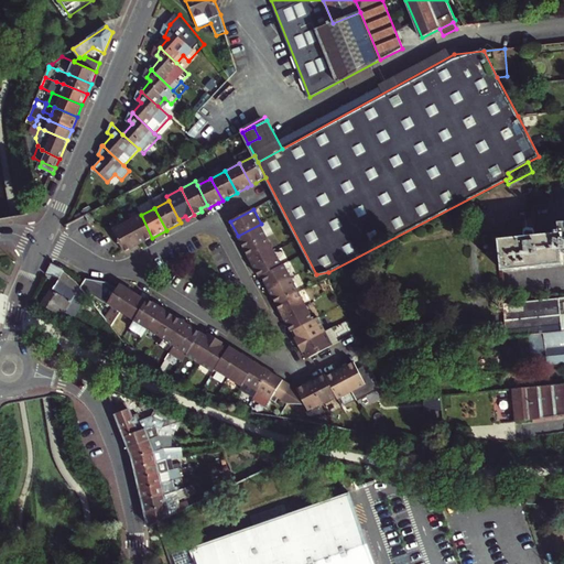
[(139,245),(152,238),(141,215),(127,223),(139,245)]
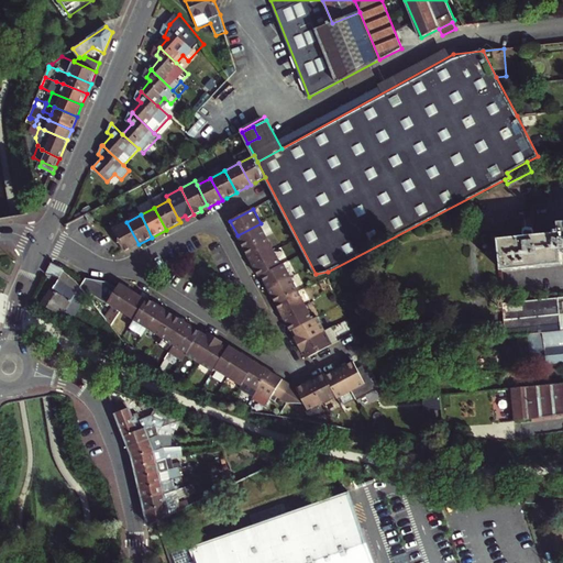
[(134,246),(139,244),(127,222),(111,230),(123,252),(134,246)]
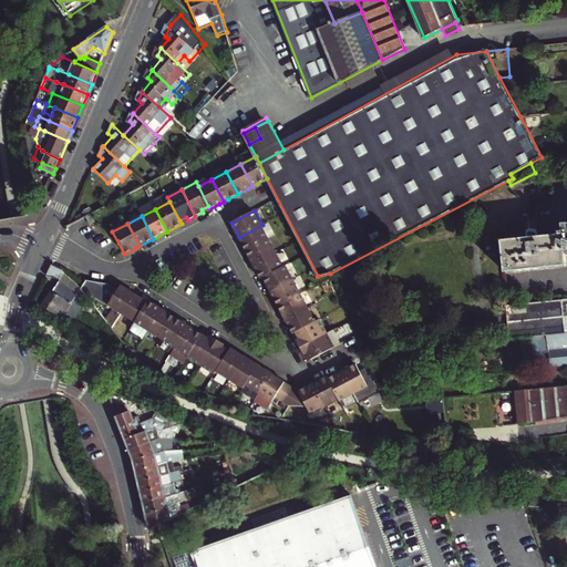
[(566,224),(566,225),(566,230),(562,232),(562,235),(540,237),(540,232),(533,229),(529,233),(531,238),(504,240),(507,272),(566,265),(566,224)]
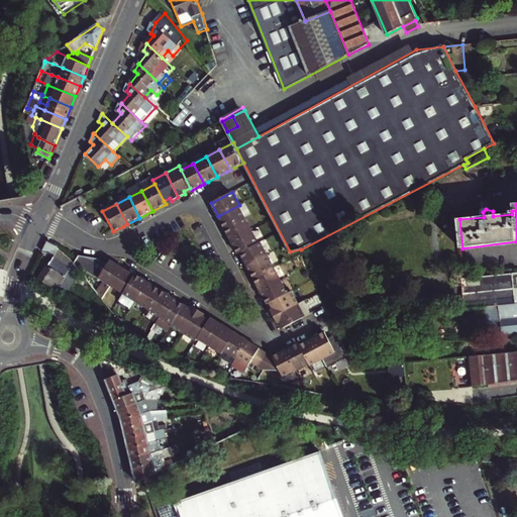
[(220,220),(224,228),(245,217),(239,205),(218,216),(220,220)]
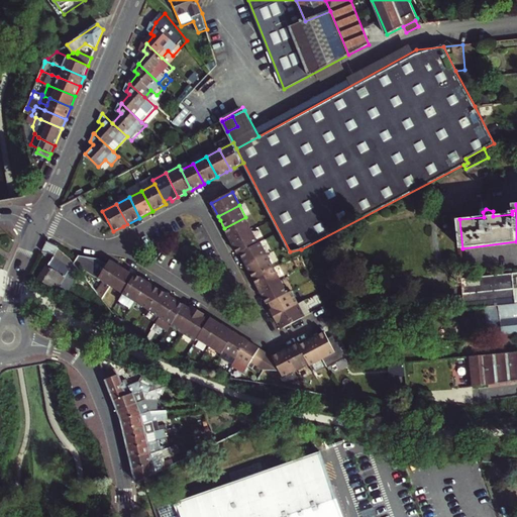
[(229,237),(231,241),(251,230),(245,217),(224,228),(229,237)]
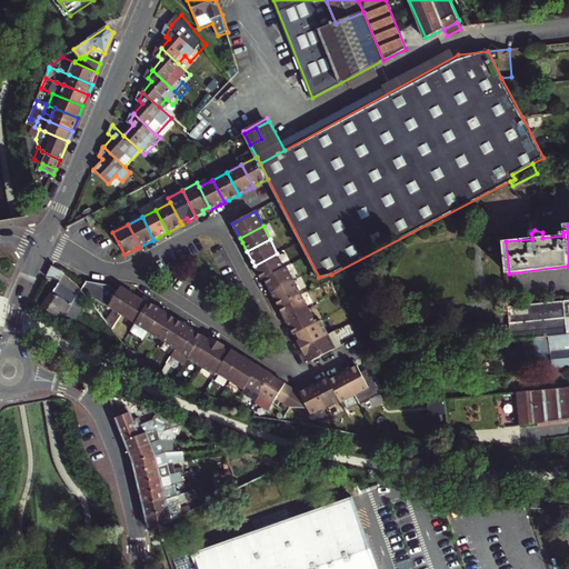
[(262,280),(265,279),(285,268),(277,253),(255,266),(257,270),(262,280)]
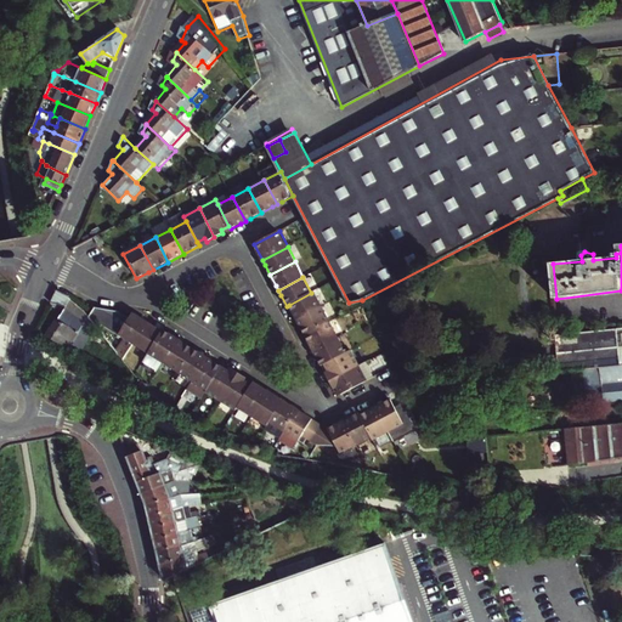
[(83,349),(97,324),(90,316),(85,310),(78,304),(69,298),(64,294),(63,293),(56,289),(51,301),(66,307),(58,321),(57,320),(47,335),(69,348),(73,341),(83,349)]
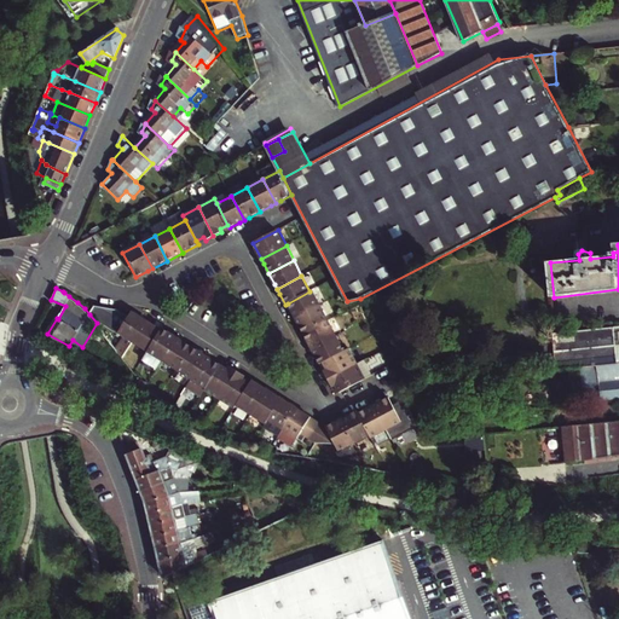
[(288,304),(296,318),(320,306),(312,290),(310,291),(288,304)]
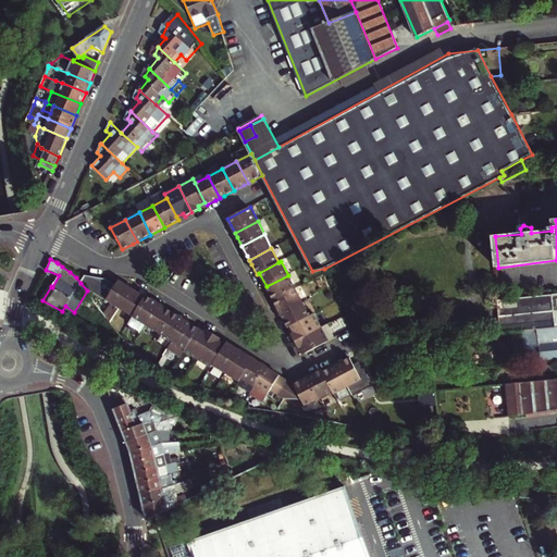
[(273,300),(296,288),(288,275),(267,286),(273,300)]
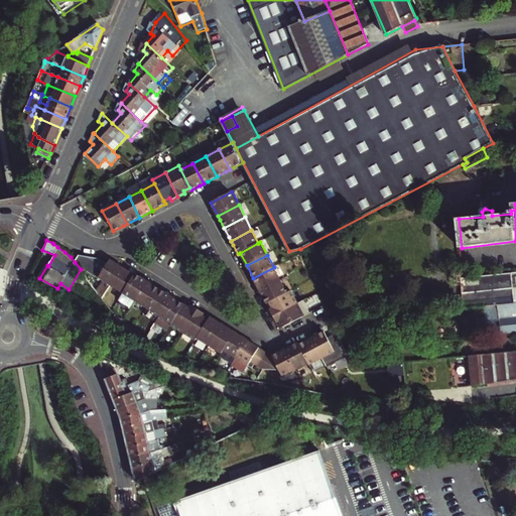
[(104,282),(110,286),(121,268),(110,261),(107,264),(97,258),(90,270),(89,272),(104,282)]
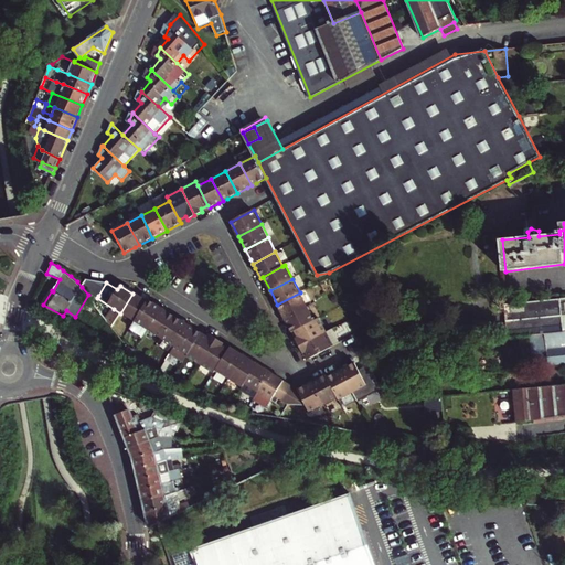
[(285,318),(307,307),(300,292),(277,305),(285,318)]
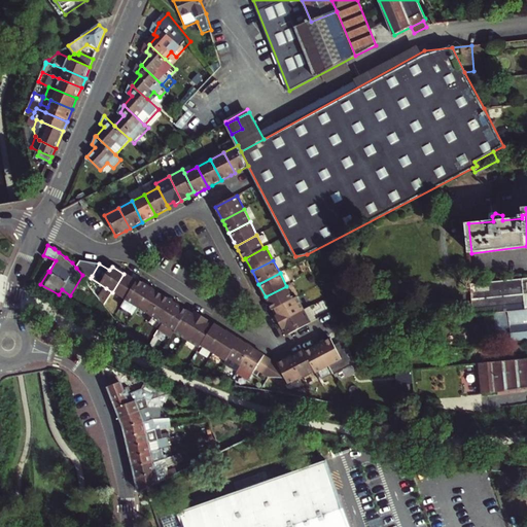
[(112,292),(125,300),(136,281),(124,274),(112,292)]
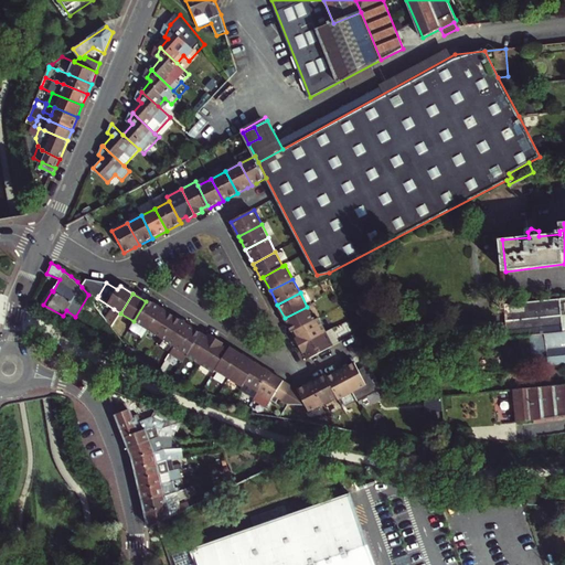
[(564,298),(504,305),(507,338),(518,337),(564,331),(564,298)]
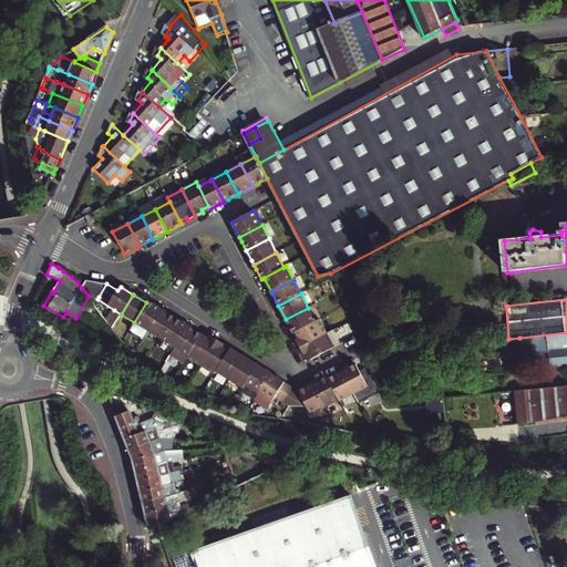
[(134,322),(147,331),(162,310),(147,301),(146,302),(134,322)]
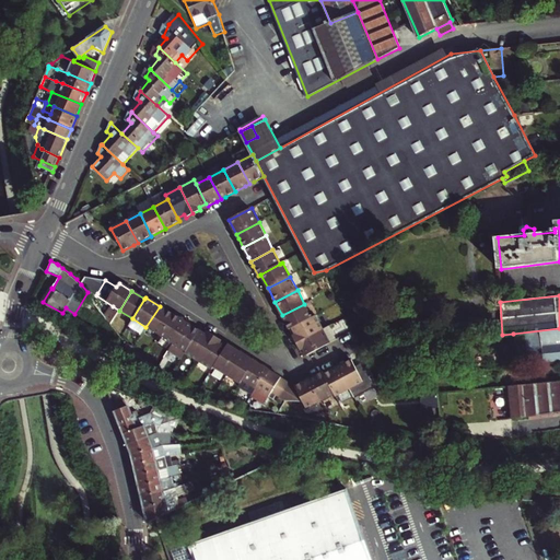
[(290,329),(293,328),(312,318),(307,310),(304,304),(282,315),(290,329)]
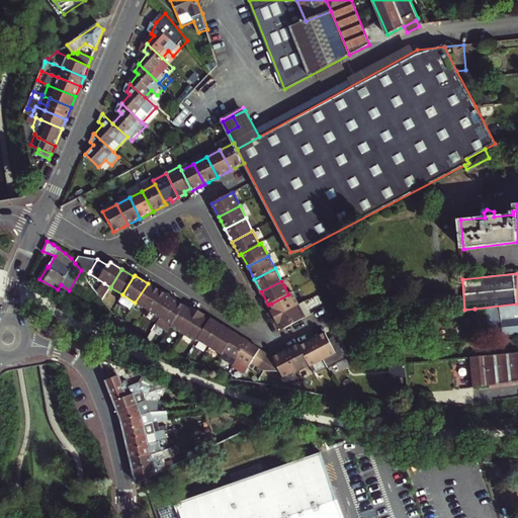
[(104,283),(98,292),(103,298),(110,287),(104,283)]
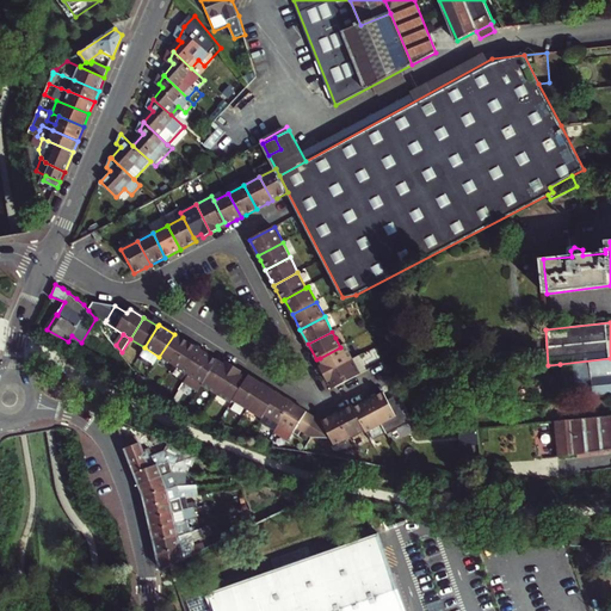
[(159,357),(173,365),(189,343),(174,334),(159,357)]
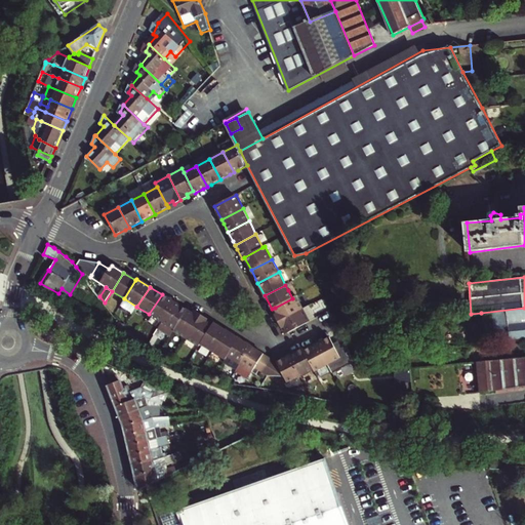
[(149,314),(162,322),(174,303),(162,294),(149,314)]
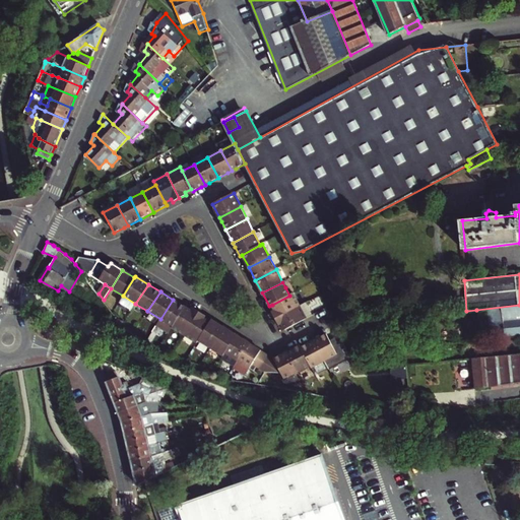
[(275,319),(300,306),(294,294),(289,296),(272,305),(275,312),(273,314),(275,319)]
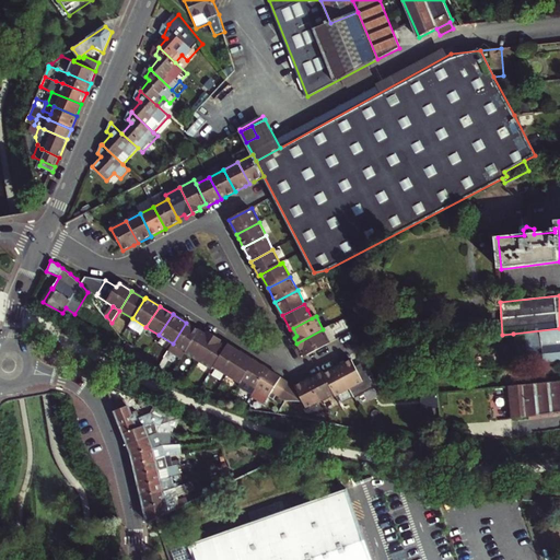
[(181,359),(184,353),(198,330),(186,323),(173,343),(168,351),(181,359)]
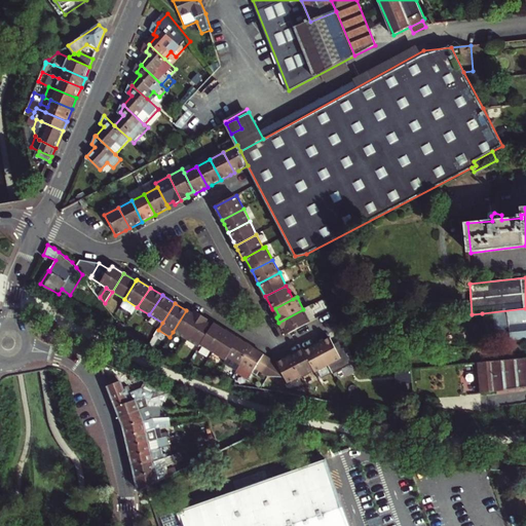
[(310,323),(316,320),(310,306),(303,309),(310,323)]
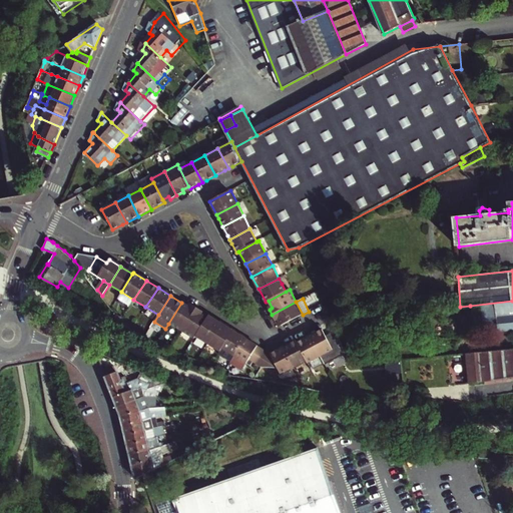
[(512,332),(512,301),(470,306),(473,332),(497,330),(498,334),(512,332)]
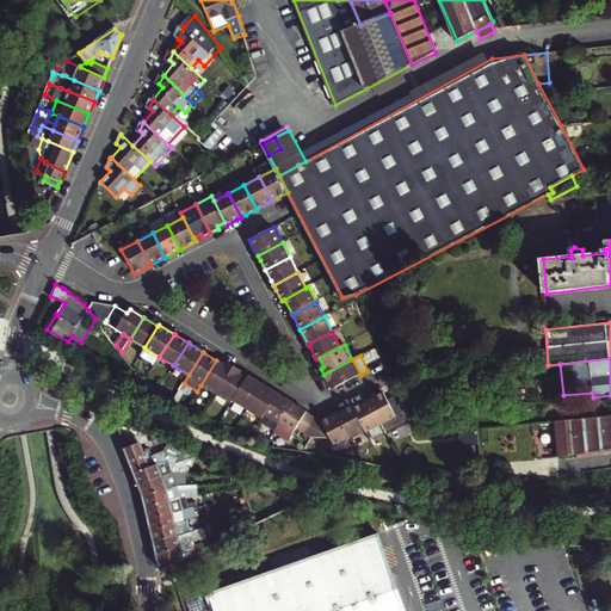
[(331,381),(334,388),(360,375),(352,359),(323,375),(328,382),(331,381)]
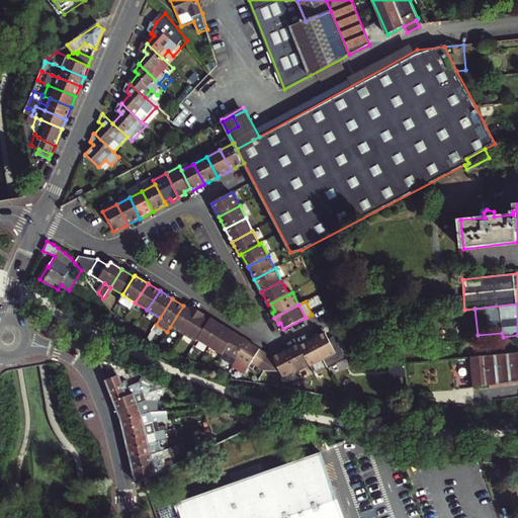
[(170,327),(183,335),(198,311),(191,307),(189,310),(183,306),(170,327)]
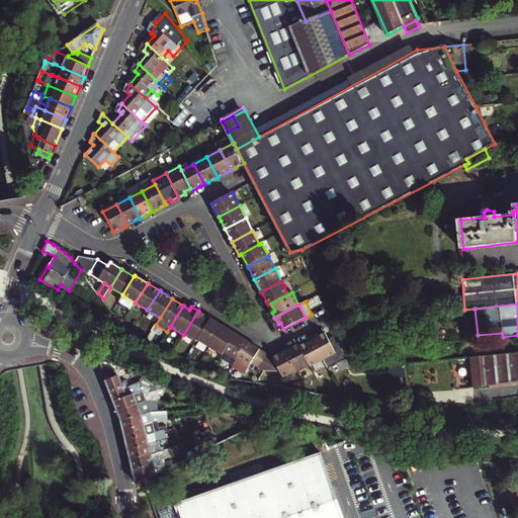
[(195,342),(197,340),(208,322),(203,319),(205,315),(198,311),(183,335),(195,342)]
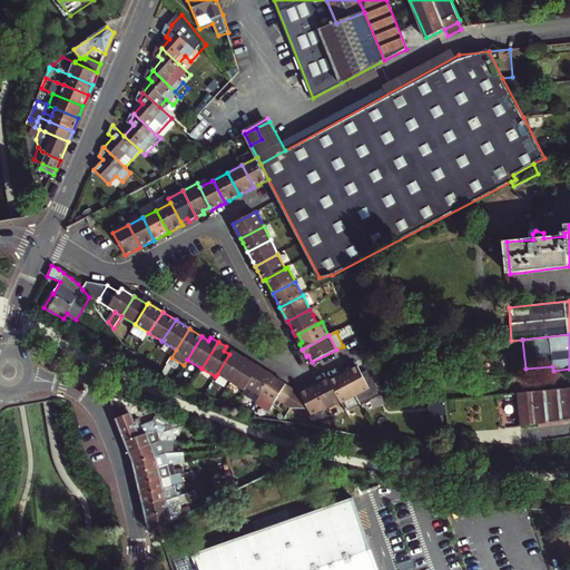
[(137,352),(129,347),(124,356),(130,361),(137,352)]
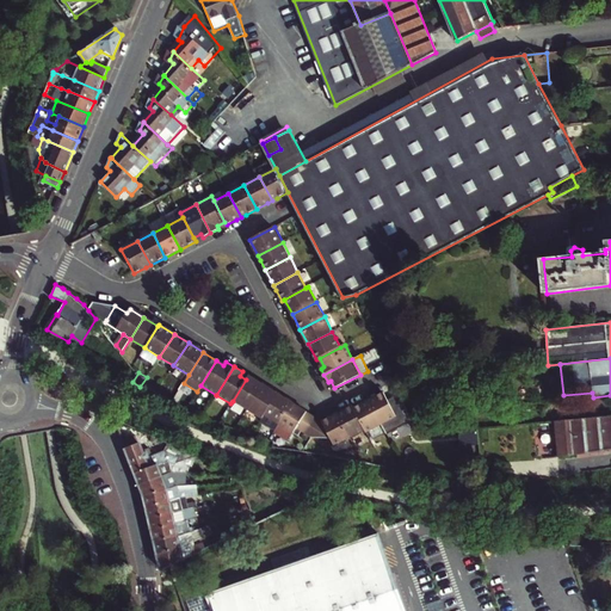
[(233,401),(247,409),(264,386),(259,382),(248,376),(246,380),(233,401)]
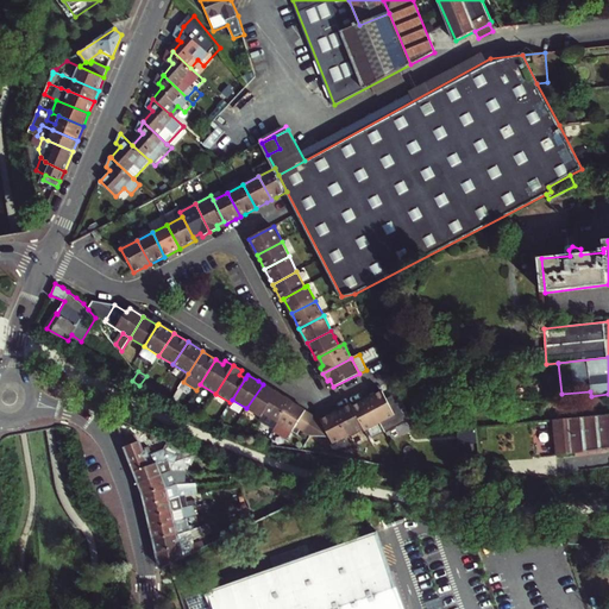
[(246,408),(262,418),(277,393),(267,387),(263,384),(246,408)]
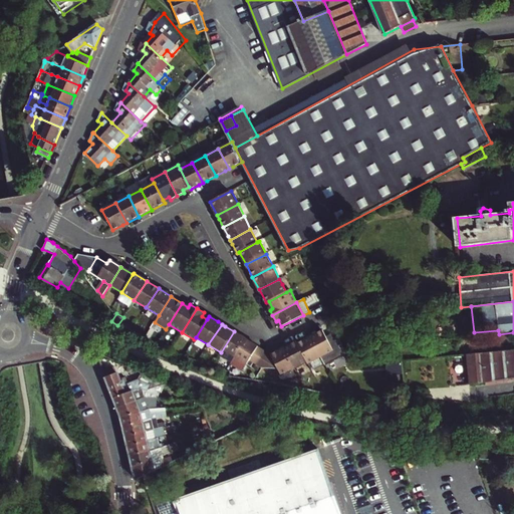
[(321,357),(334,351),(323,330),(310,337),(321,357)]
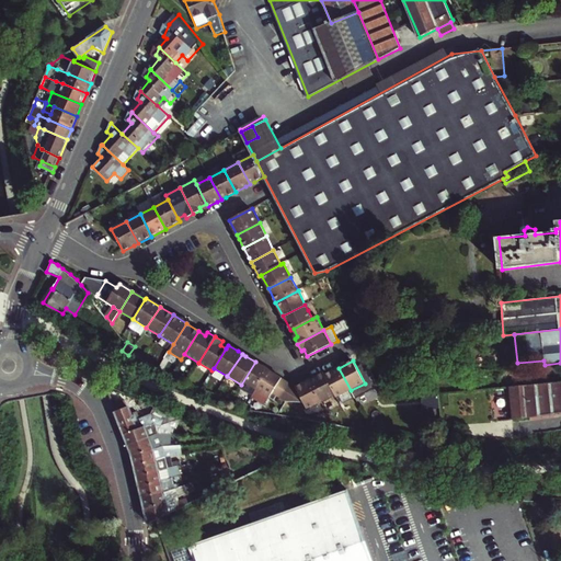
[(251,398),(255,390),(268,370),(258,363),(255,362),(241,385),(238,390),(251,398)]
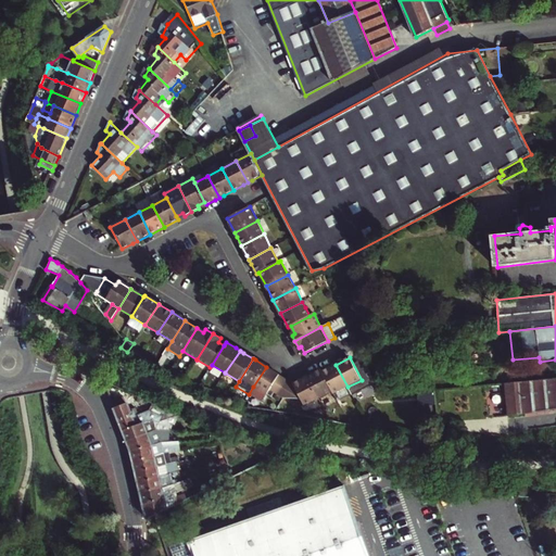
[(333,394),(348,387),(336,365),(323,373),(332,392),(333,394)]
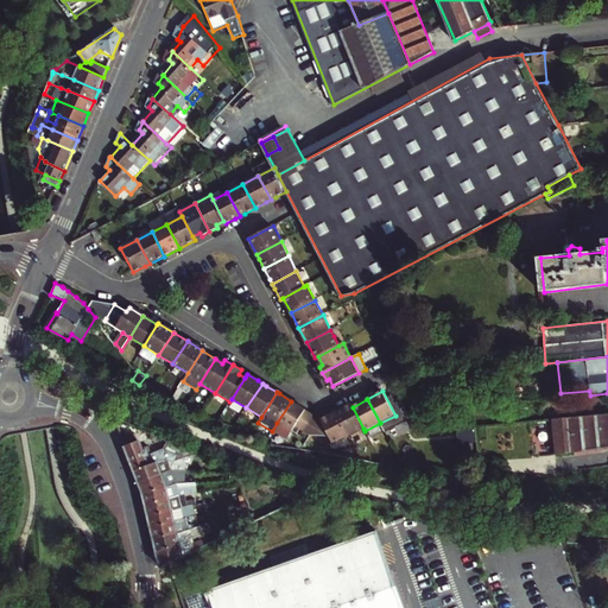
[(295,426),(303,431),(312,415),(295,404),(291,401),(277,423),(292,431),(295,426)]
